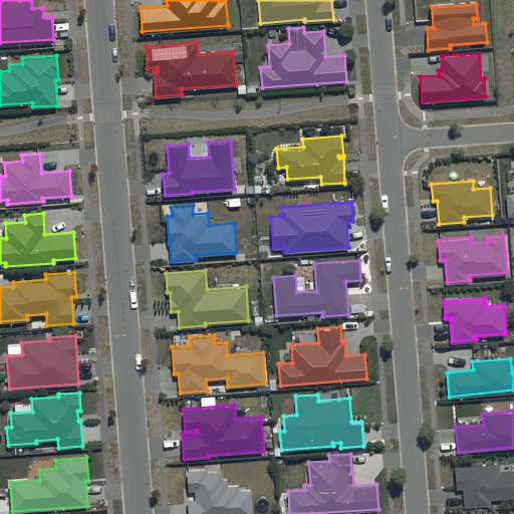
[(498,465),(455,468),(457,488),(465,488),(466,505),(490,504),(489,498),(513,496),(513,470),(498,471),(498,465)]
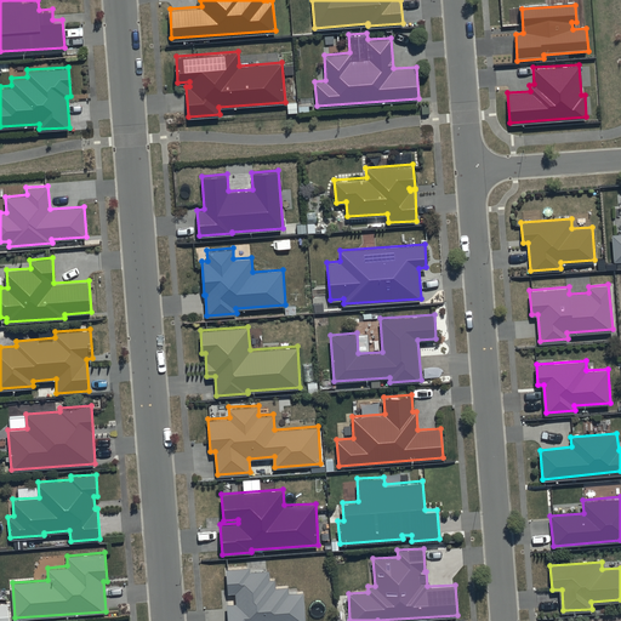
[(250,567),(227,569),(228,593),(235,592),(237,603),(227,603),(228,620),(306,620),(305,591),(289,592),(289,586),(275,586),(275,579),(269,579),(269,569),(250,571),(250,567)]
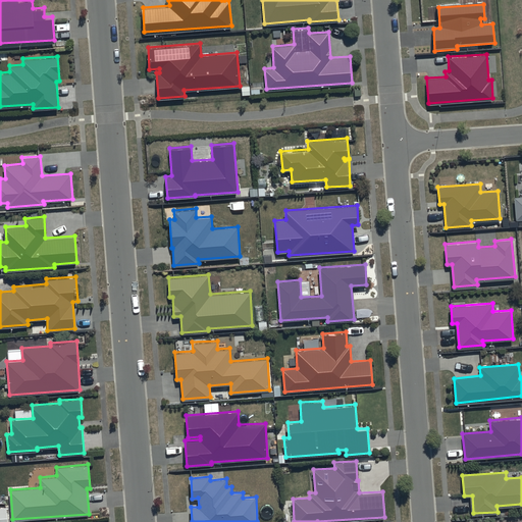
All buildings are outlined.
